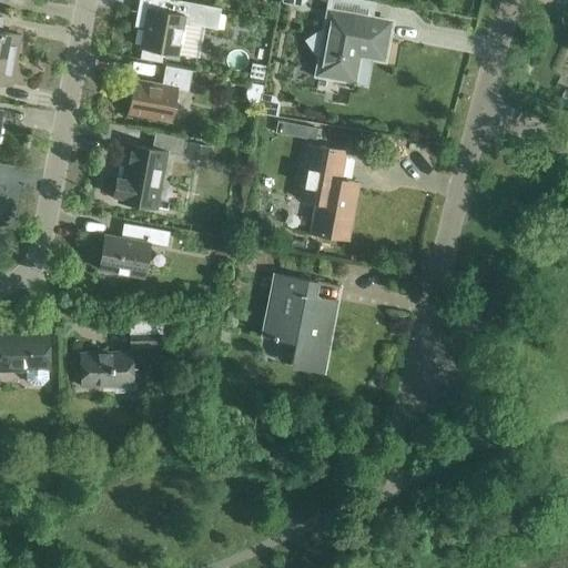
[(204,27),(215,29),(220,8),(175,0),(168,0),(166,11),(146,8),(139,47),(199,58),(204,27)]
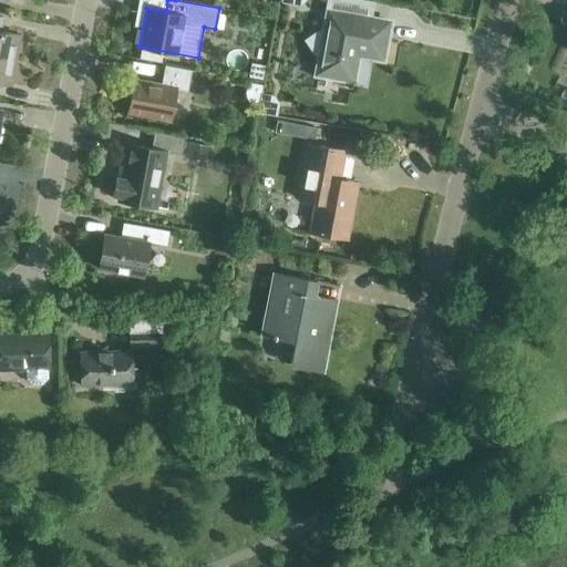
[(354,52),(379,57),(385,23),(328,12),(323,31),(317,30),(303,39),(312,52),(320,54),(317,72),(350,78),(354,52)]
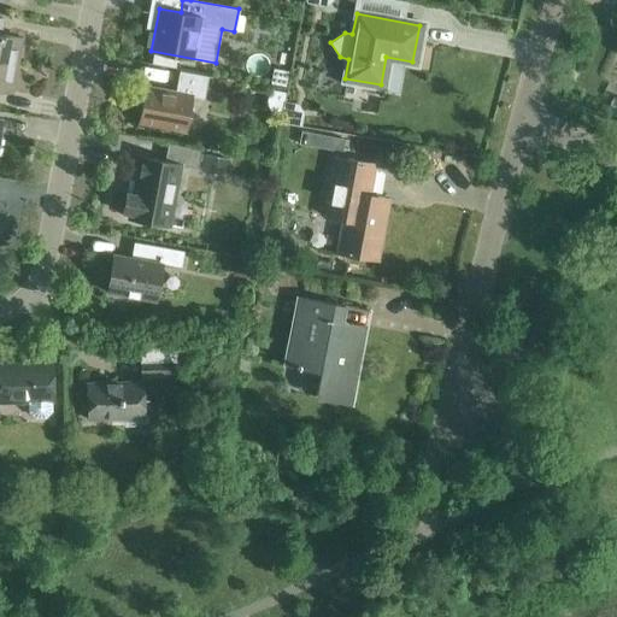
[(0,60),(17,64),(22,37),(1,34),(4,18),(0,17),(0,60)]
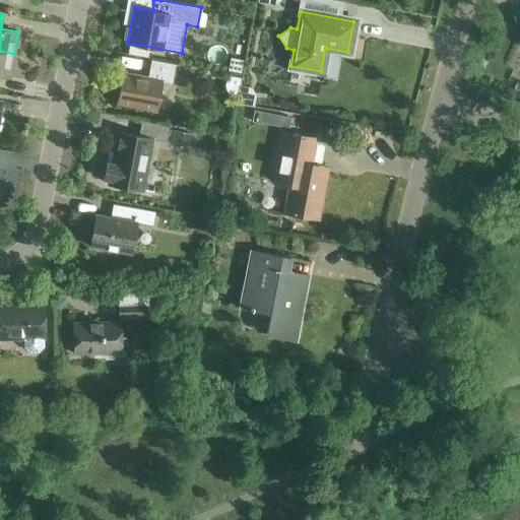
[(0,74),(9,76),(14,54),(0,51),(0,74)]
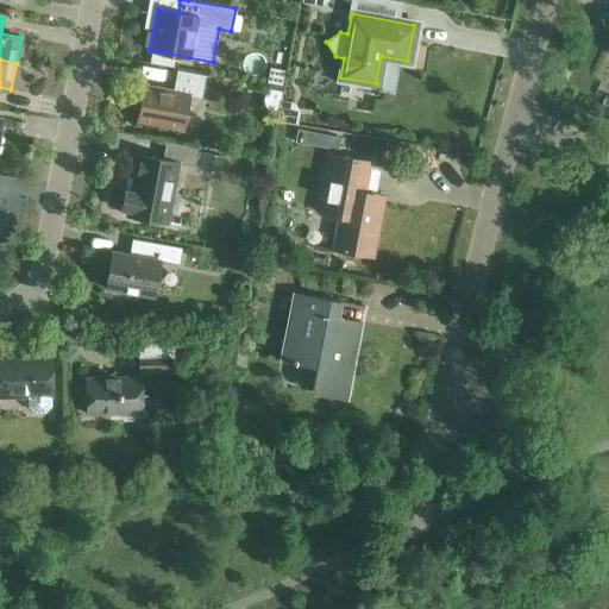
[(186,93),(200,95),(203,75),(175,70),(171,90),(143,85),(137,121),(180,129),(186,93)]
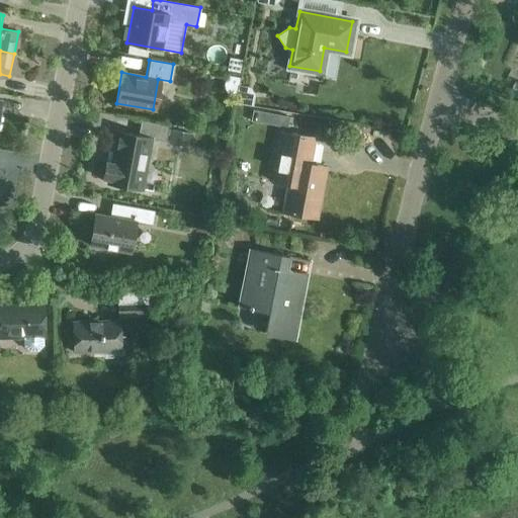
[(151,138),(164,141),(167,125),(139,120),(136,136),(115,132),(110,161),(105,161),(102,177),(107,178),(106,181),(142,188),(151,138)]
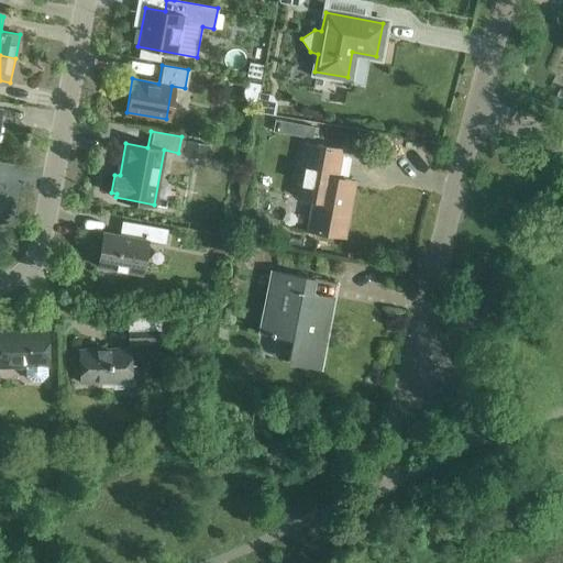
[(306,230),(342,236),(352,187),(334,184),(341,148),(304,142),(294,197),(311,200),(306,230)]
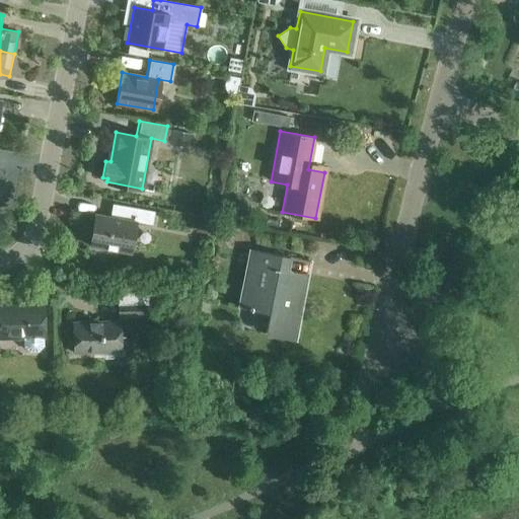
[(153,206),(152,192),(135,192),(135,206),(153,206)]
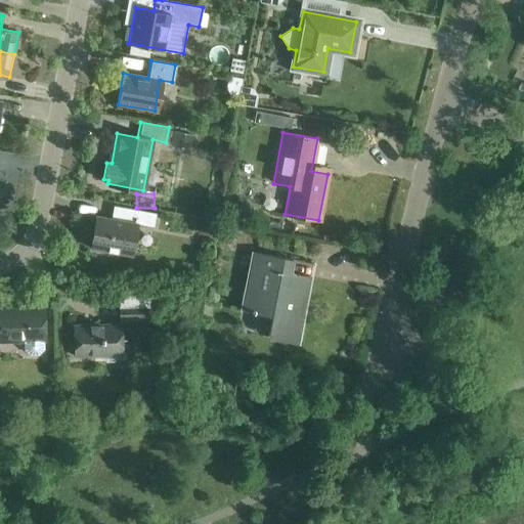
[(135,222),(150,225),(154,213),(127,208),(125,220),(95,215),(89,247),(129,254),(135,222)]
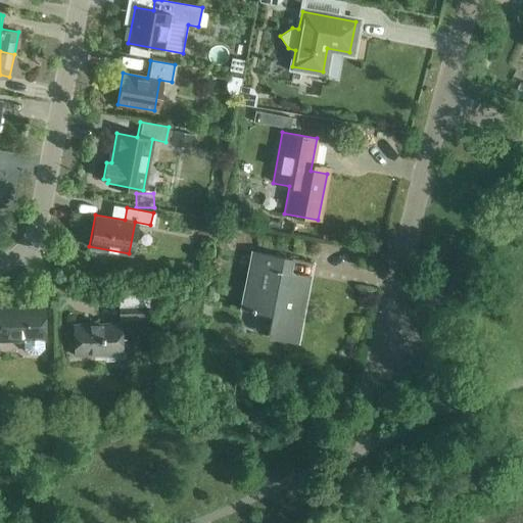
[(273,339),(295,343),(311,263),(251,251),(240,308),(278,316),(273,339)]
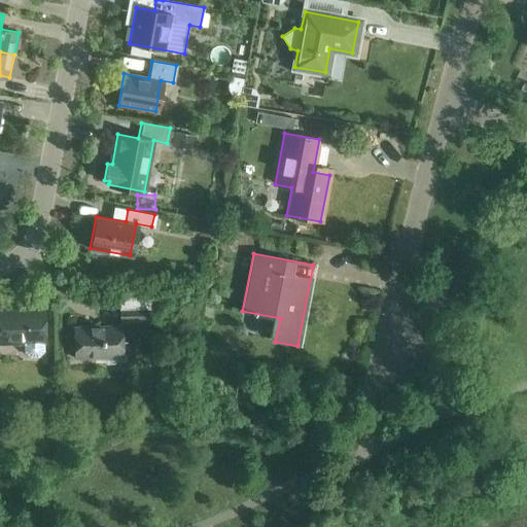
[(120,279),(121,288),(149,287),(149,278),(120,279)]
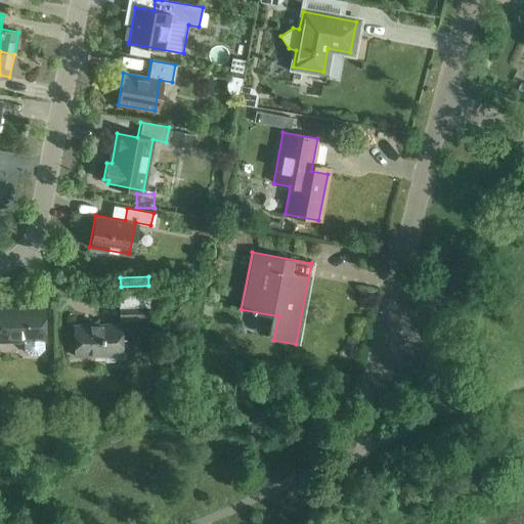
[(119,306),(119,319),(148,318),(147,305),(119,306)]
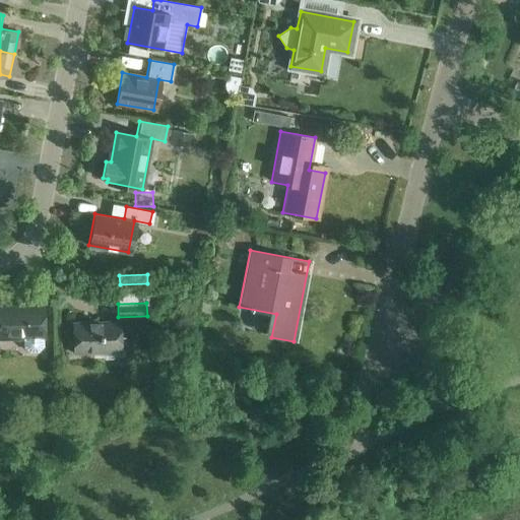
[(39,351),(44,345),(44,337),(46,337),(45,306),(0,307),(0,338),(23,338),(23,345),(29,351),(39,351)]
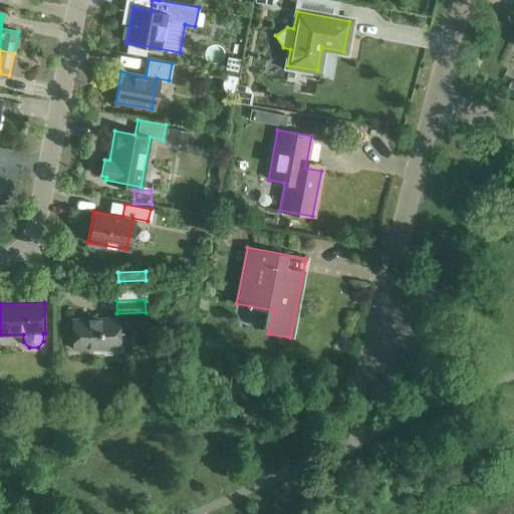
[(122,319),(117,319),(117,316),(72,317),(73,349),(118,347),(118,343),(124,343),(129,342),(133,338),(135,333),(135,328),(133,324),(129,321),(122,319)]
